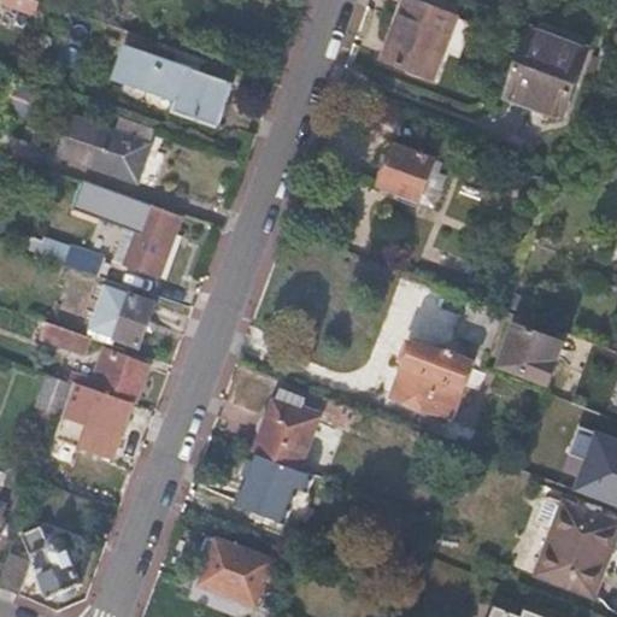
[(3,0),(1,3),(35,15),(39,1),(36,0),(3,0)]
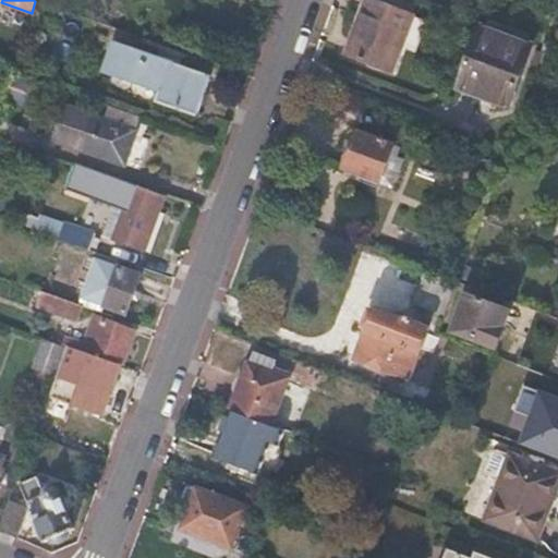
[(385,68),(407,14),(368,0),(360,0),(340,50),(385,68)]
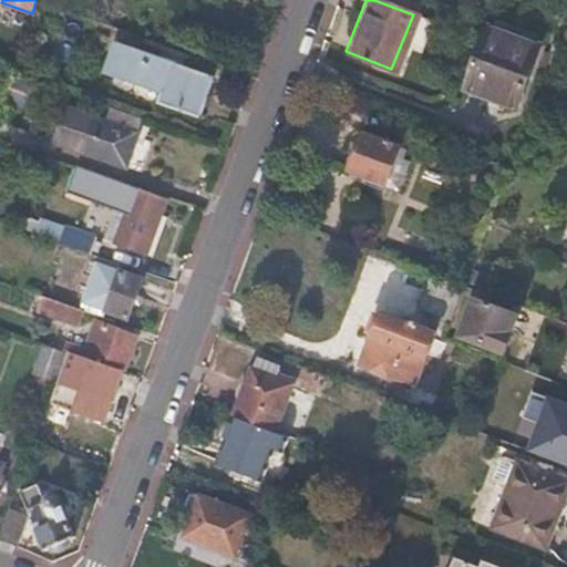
[(455,83),(507,104),(531,41),(480,19),(455,83)]
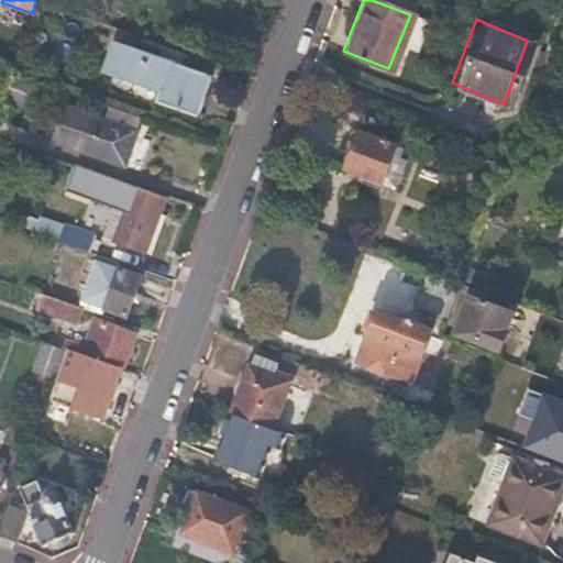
[(197,112),(210,76),(113,42),(103,67),(162,87),(158,98),(197,112)]
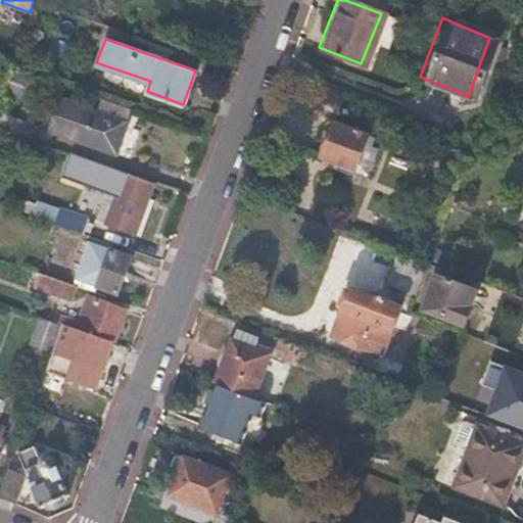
[(131,107),(100,97),(95,111),(57,98),(46,130),(114,153),(131,107)]
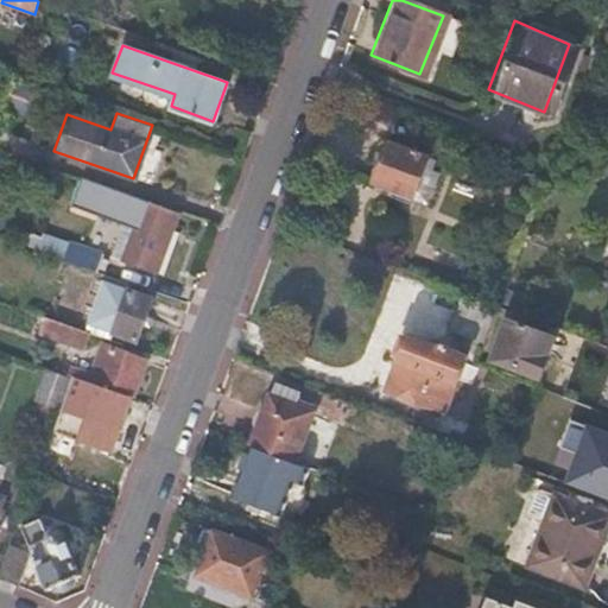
[(10,135),(5,151),(39,163),(44,147),(10,135)]
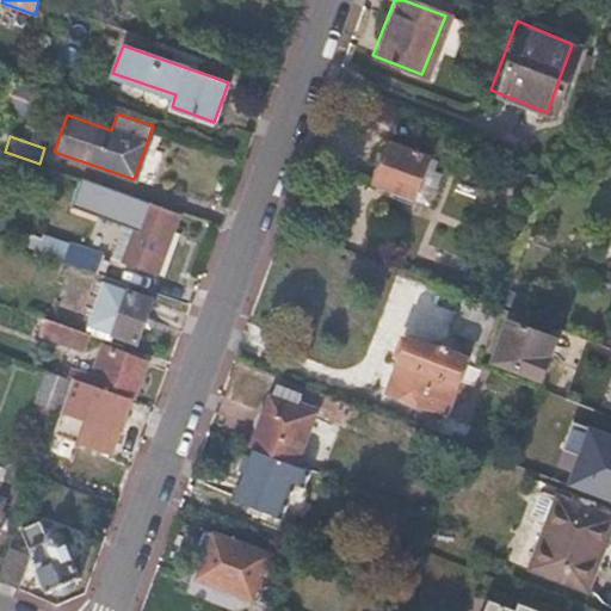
[(415,197),(427,167),(431,156),(393,142),(378,183),(415,197)]
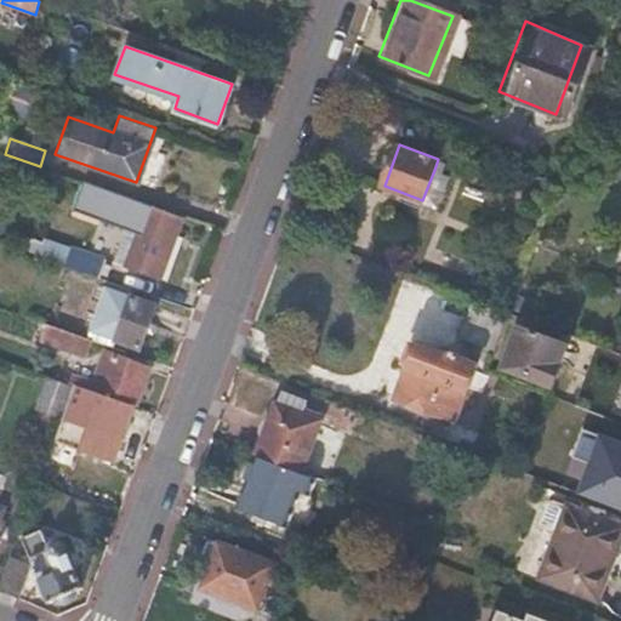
[(449,176),(434,170),(422,200),(437,206),(449,176)]
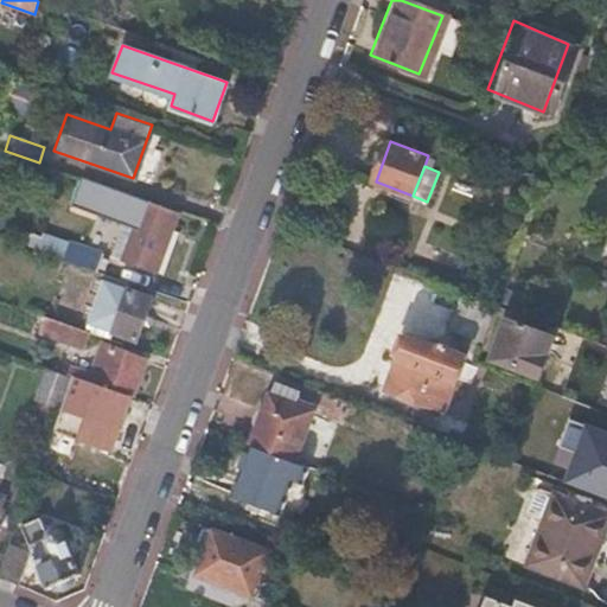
[(176,213),(142,202),(144,198),(115,189),(110,200),(139,211),(123,260),(163,273),(177,230),(171,229),(176,213)]
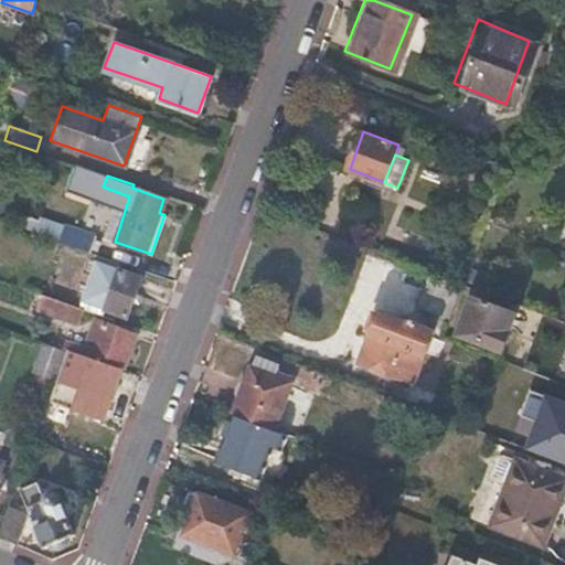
[(63,223),(57,241),(89,252),(91,253),(97,235),(63,223)]
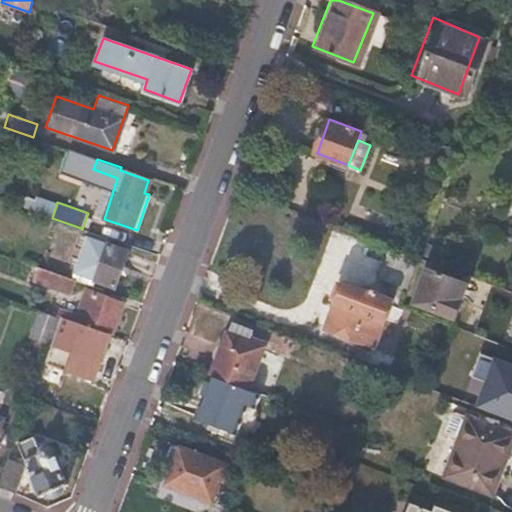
[(100,240),(102,235),(82,229),(81,228),(79,233),(100,240)]
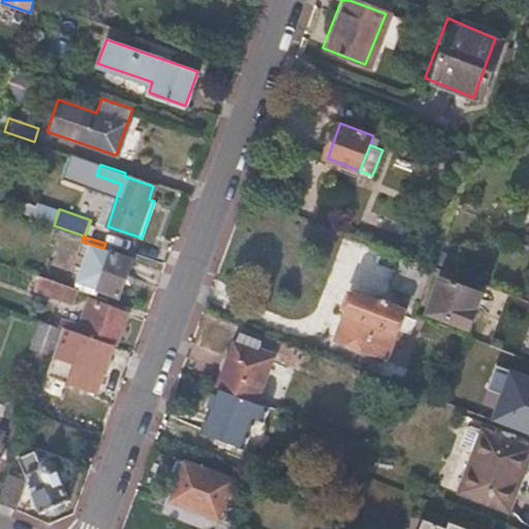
[(68,277),(91,285),(117,294),(130,258),(103,248),(82,241),(68,277)]
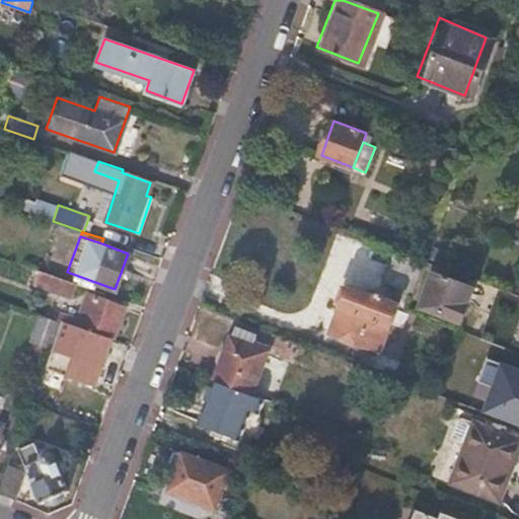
[(401,250),(395,247),(384,277),(413,287),(423,261),(401,251),(401,250)]
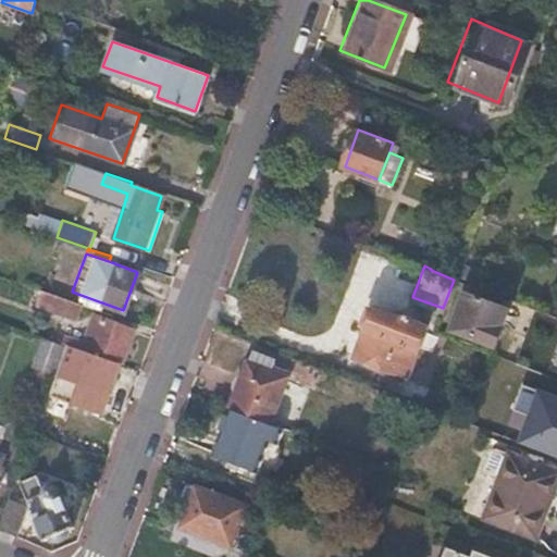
[(74,318),(78,302),(70,299),(40,289),(36,304),(74,318)]
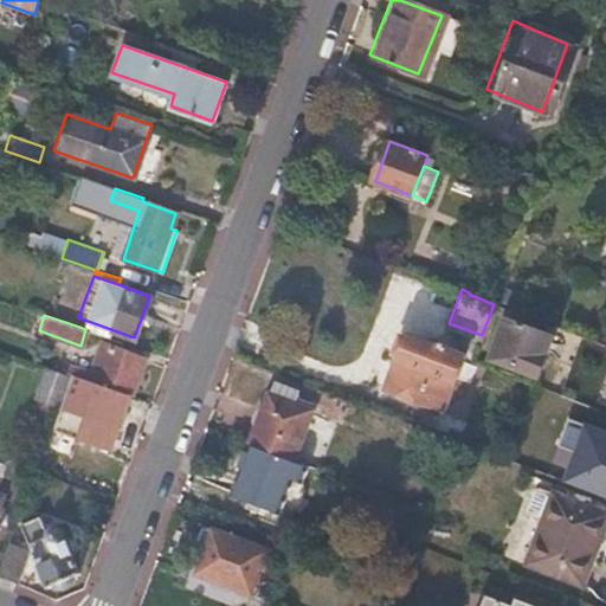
[(85,329),(101,335),(104,327),(78,317),(76,326),(85,329)]
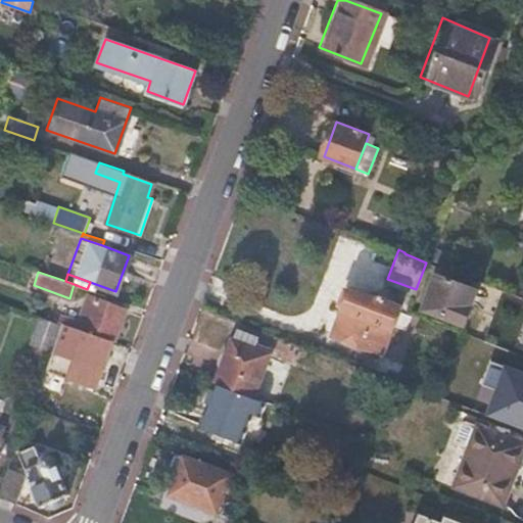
[(422,310),(462,324),(475,291),(435,275),(422,310)]
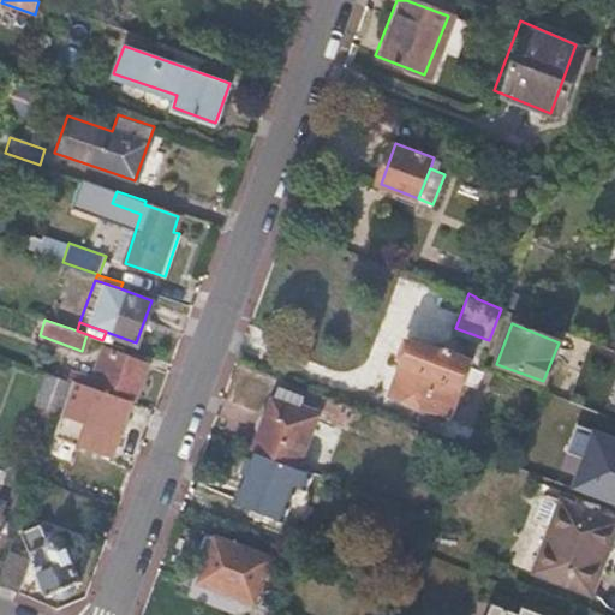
[(436,410),(439,406),(482,423),(491,398),(463,387),(471,362),(415,340),(412,344),(406,341),(398,362),(404,365),(394,393),(436,410)]
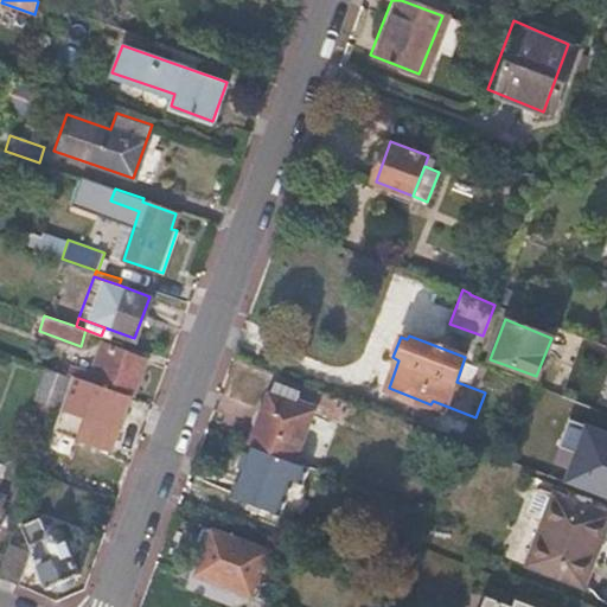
[(123,394),(128,395),(141,358),(100,344),(89,374),(70,368),(68,375),(123,394)]
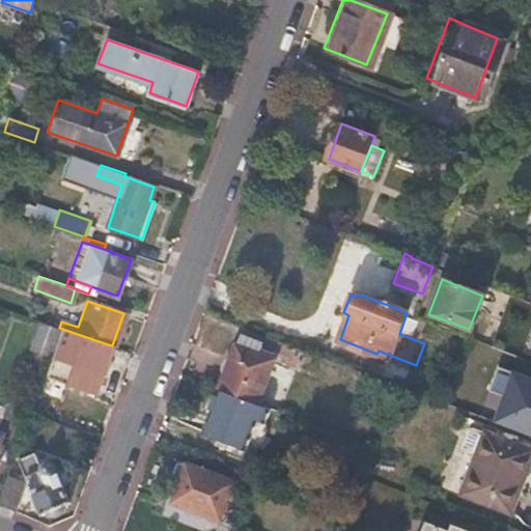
[(48,354),(56,327),(37,320),(28,347),(48,354)]
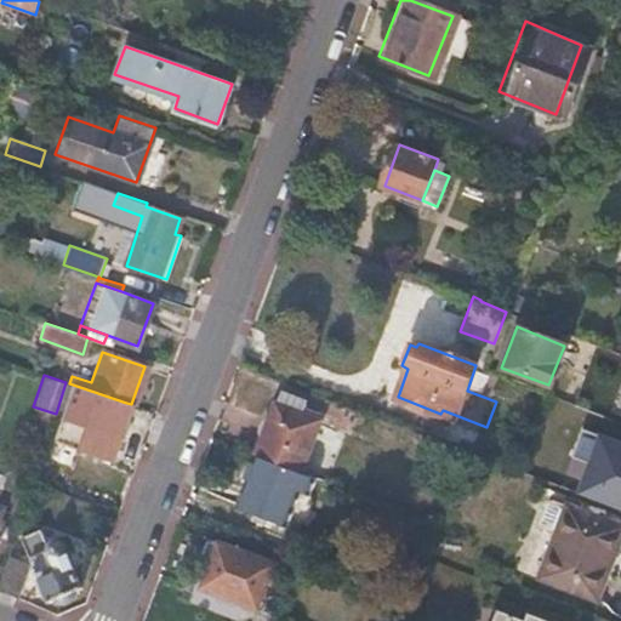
[(69,383),(57,416),(113,437),(126,403),(69,383)]
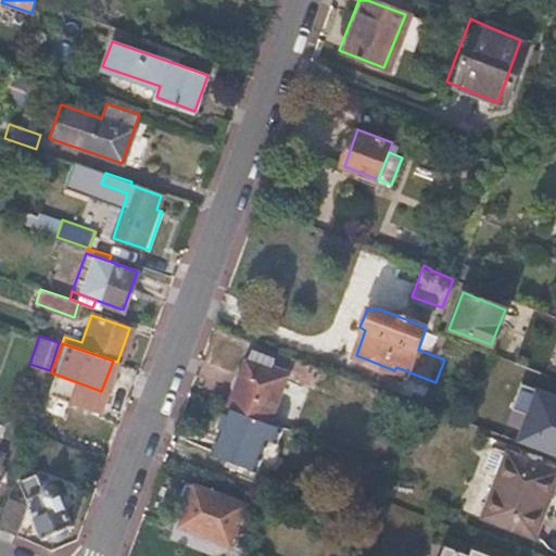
[(251,351),(229,407),(270,422),(288,375),(272,368),(275,359),(251,351)]
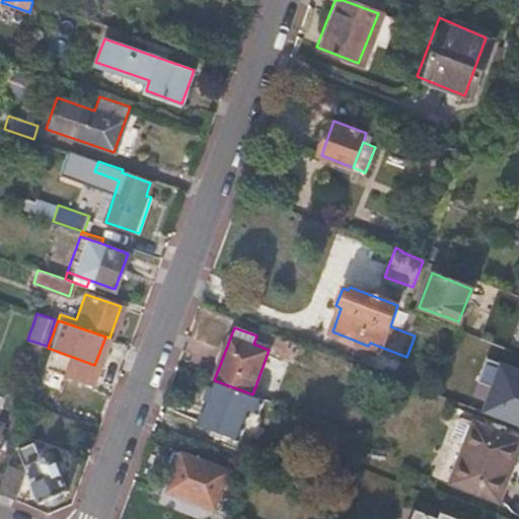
[(252,394),(214,380),(194,432),(237,448),(251,410),(260,413),(265,399),(252,394)]
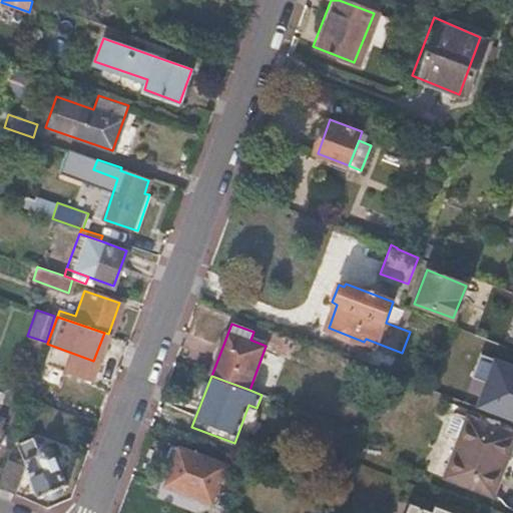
[(493,497),(512,446),(512,433),(470,417),(467,418),(459,414),(452,416),(446,431),(449,437),(460,441),(447,478),(493,497)]
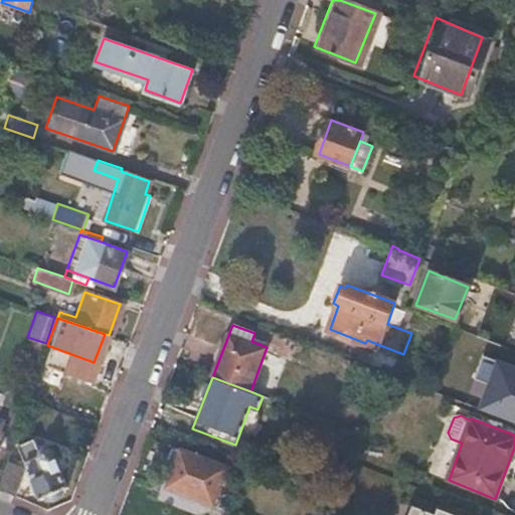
[(20,451),(40,497),(66,486),(49,445),(40,449),(36,444),(20,451)]
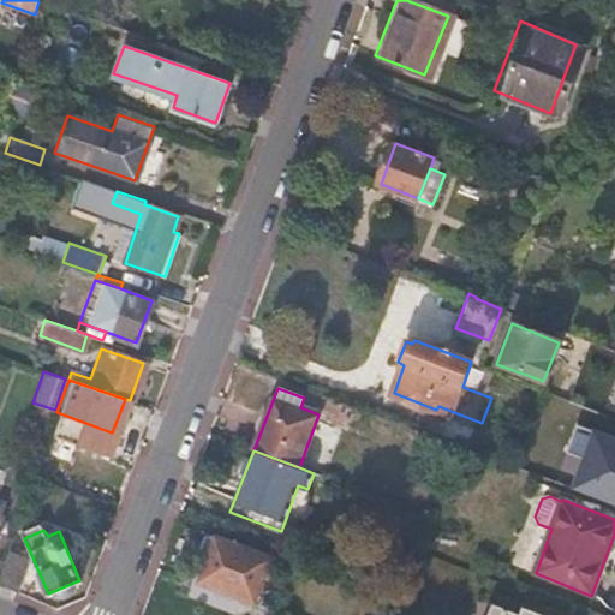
[(201,579),(254,599),(270,556),(216,537),(201,579)]
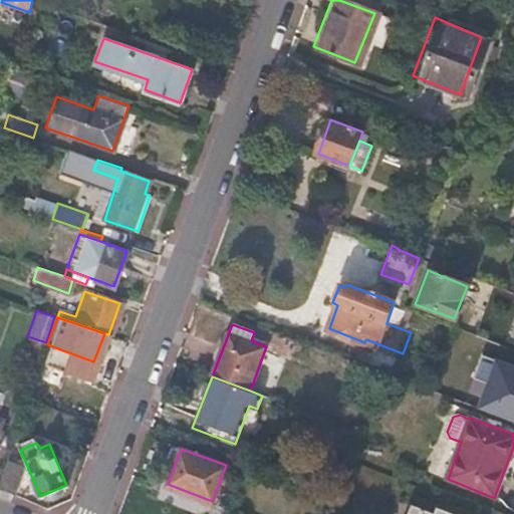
[(7,460),(0,480),(0,487),(14,493),(22,473),(20,465),(7,460)]
